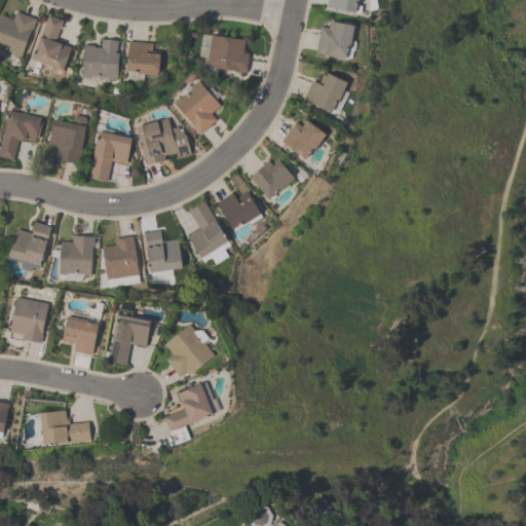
[(358,0),(358,3),(355,2),(355,4),(361,6),(359,12),(353,11),(353,13),(325,6),(326,0),(358,0)]
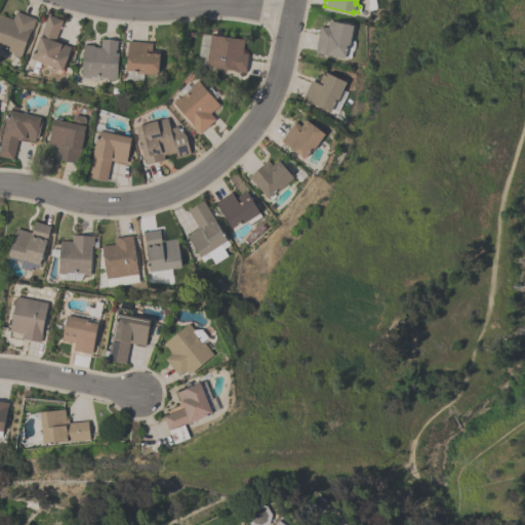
[(0,14),(11,19),(15,10),(36,18),(31,30),(30,32),(18,57),(11,54),(11,53),(0,48),(0,14)]
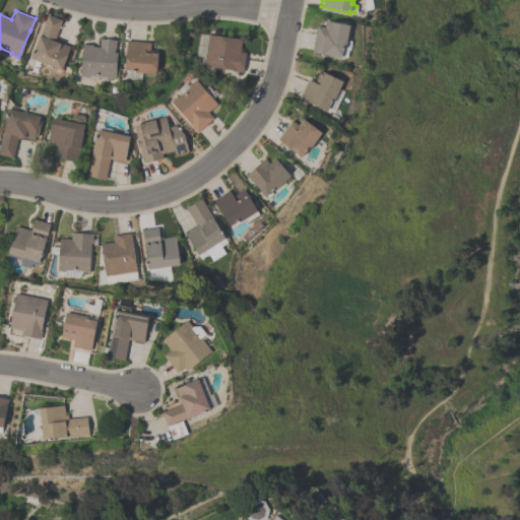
[(62,20),(54,41),(69,47),(61,70),(30,59),(47,14),(62,20)]
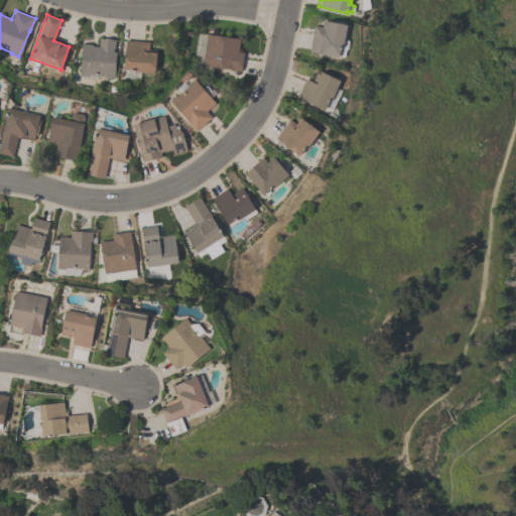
[(307,51),(313,25),(320,27),(323,20),(346,25),(342,46),(340,46),(338,58),(307,51)]
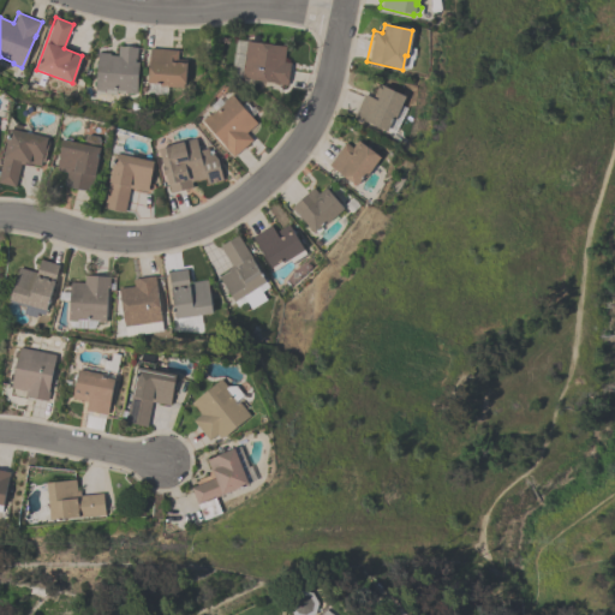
[(287,84),(242,79),(246,41),(285,46),(284,63),(290,64),(287,84)]
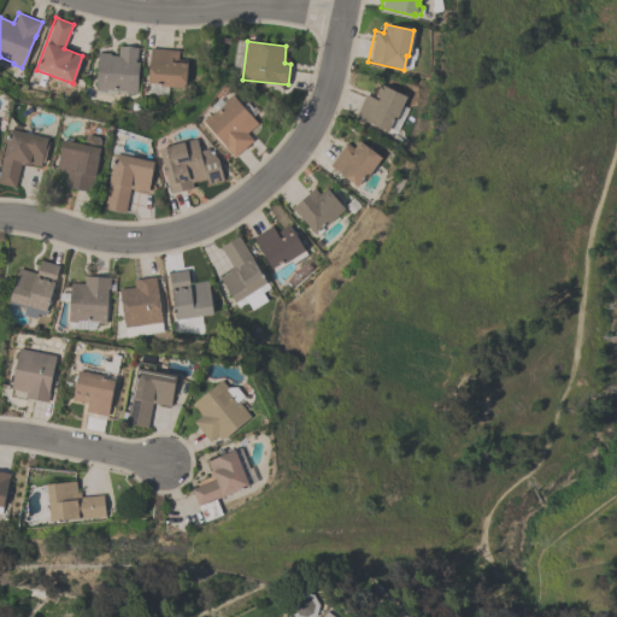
[(95,90),(95,82),(94,82),(94,78),(95,78),(97,68),(95,68),(95,64),(97,64),(98,53),(110,53),(110,56),(118,57),(118,47),(137,47),(136,63),(139,63),(136,94),(123,94),(123,90),(104,90),(104,92),(95,90)]
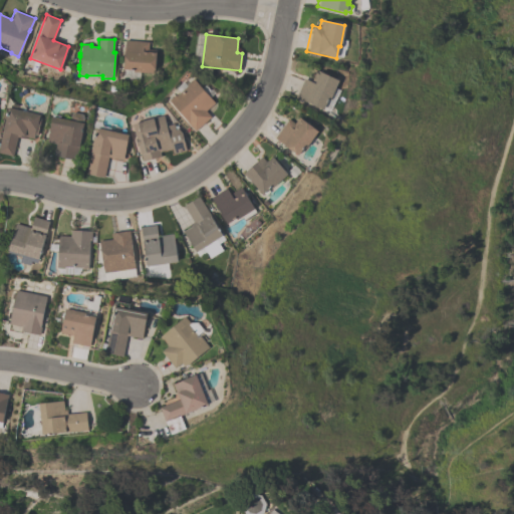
[(122,69),(124,40),(149,42),(148,52),(156,52),(154,73),(133,72),(133,70),(122,69)]
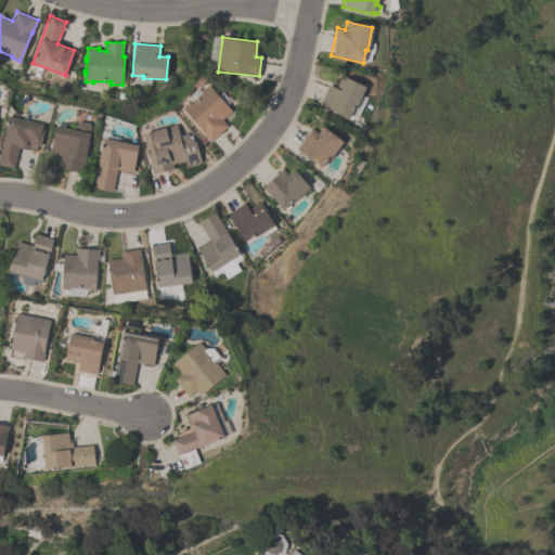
[(327,85),(335,88),(340,76),(364,87),(355,108),(353,107),(348,118),(319,105),(327,85)]
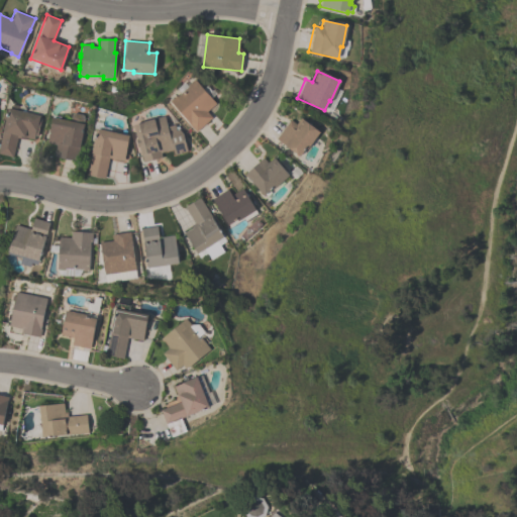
[(170,101),(176,96),(177,97),(181,93),(177,89),(185,82),(187,85),(194,79),(216,104),(206,112),(211,118),(195,131),(170,101)]
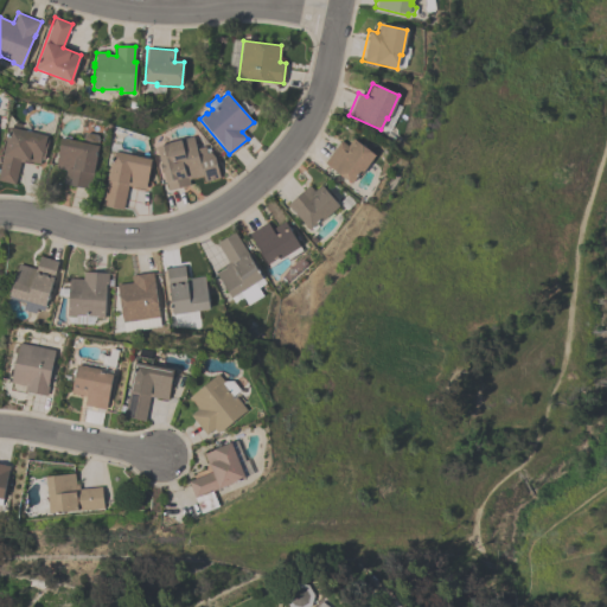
[(0,165),(10,127),(46,136),(45,139),(49,140),(43,159),(40,159),(39,165),(29,161),(29,164),(20,161),(14,185),(0,180),(0,165)]
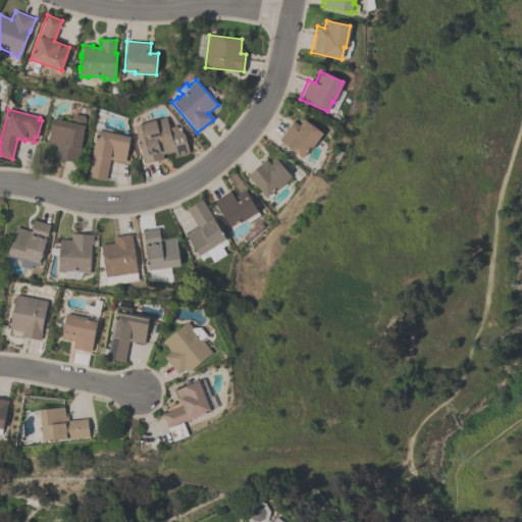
[(54,158),(56,146),(47,145),(52,118),(53,119),(53,117),(60,118),(60,120),(71,122),(72,117),(75,114),(84,116),(86,120),(76,163),(54,158)]
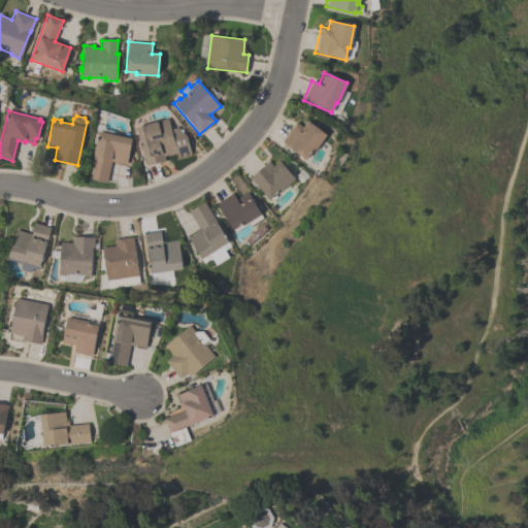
[(191,155),(177,159),(176,153),(164,156),(165,161),(145,166),(141,150),(139,151),(137,142),(139,142),(135,128),(146,125),(145,125),(168,119),(170,130),(178,128),(179,133),(183,132),(186,136),(191,155)]
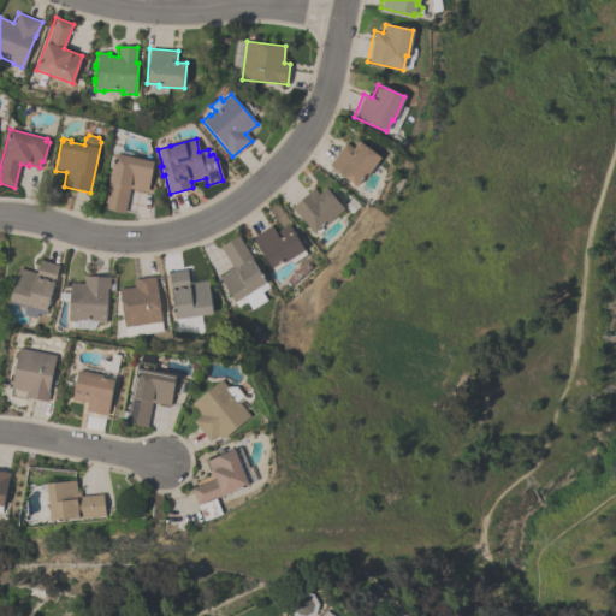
[(345,143),(351,148),(357,141),(379,158),(362,181),(361,179),(355,188),(342,177),(343,177),(327,165),(345,143)]
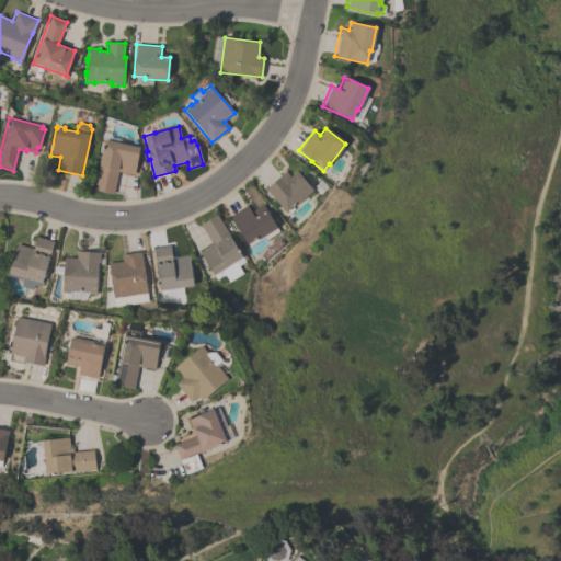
[(113,194),(94,190),(104,140),(139,148),(134,176),(123,174),(123,173),(117,172),(113,194)]
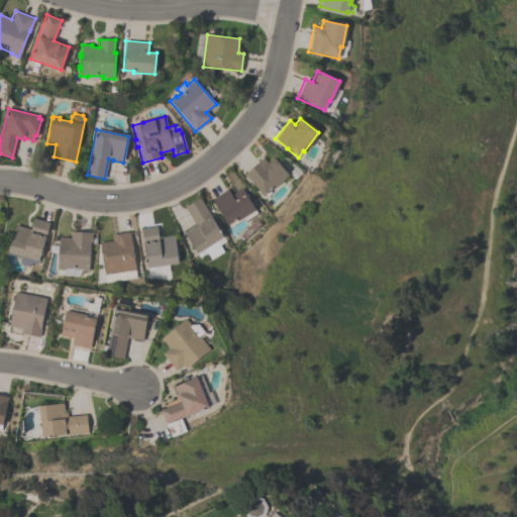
[(263,196),(244,174),(263,159),(267,163),(273,158),(289,176),(273,190),(272,189),(263,196)]
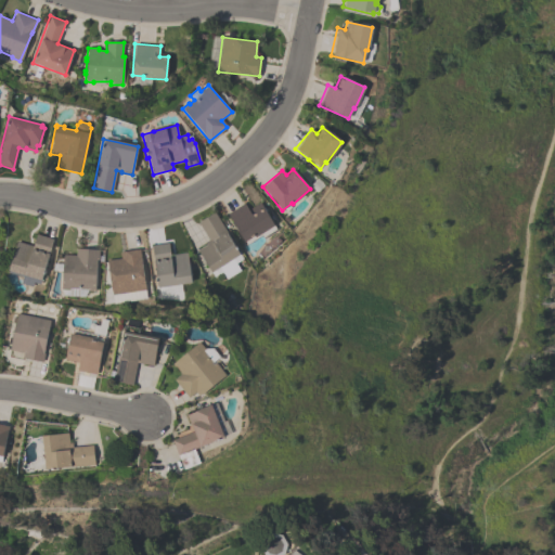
[(278,230),(263,239),(261,235),(246,245),(227,214),(244,203),(248,210),(260,203),(278,230)]
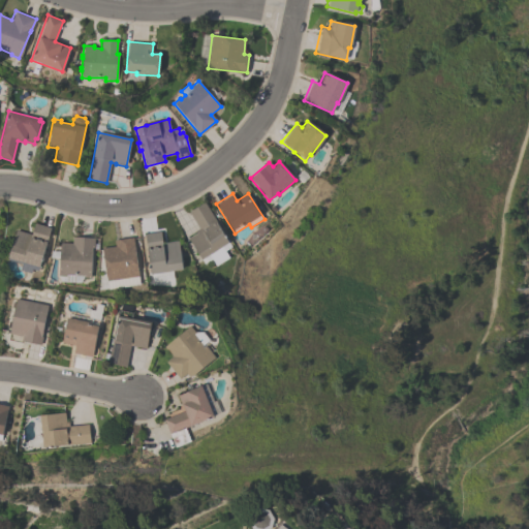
[(204,265),(188,239),(196,234),(194,231),(198,228),(188,212),(204,203),(230,247),(224,251),(228,257),(215,266),(212,259),(204,265)]
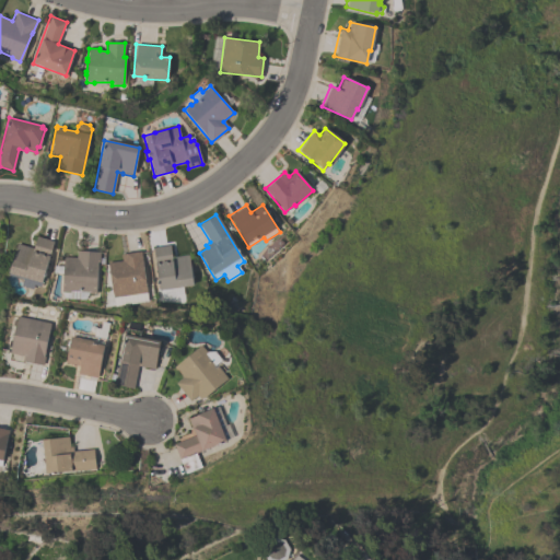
[(53,242),(39,288),(33,286),(32,289),(21,286),(23,279),(8,275),(16,244),(33,248),(36,237),(53,242)]
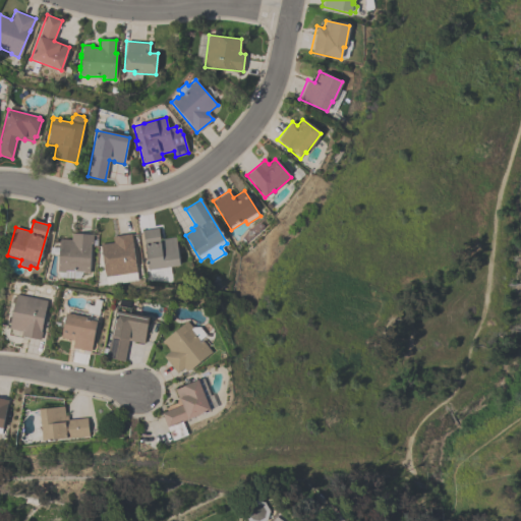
[(142,230),(158,228),(160,239),(175,237),(179,266),(169,268),(171,275),(151,278),(150,271),(148,271),(142,230)]
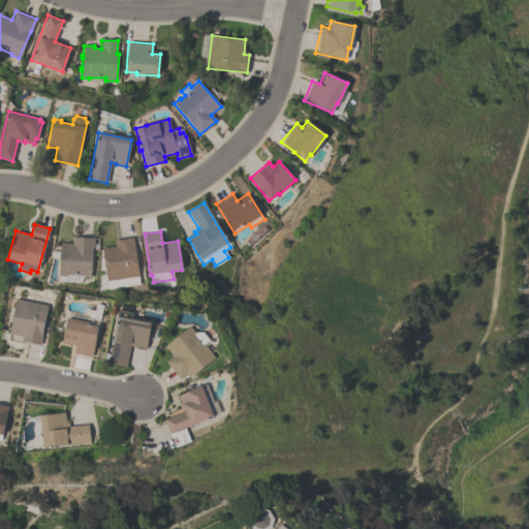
[(90,278),(83,278),(83,283),(60,282),(58,276),(60,243),(71,244),(72,237),(94,239),(93,249),(92,249),(90,278)]
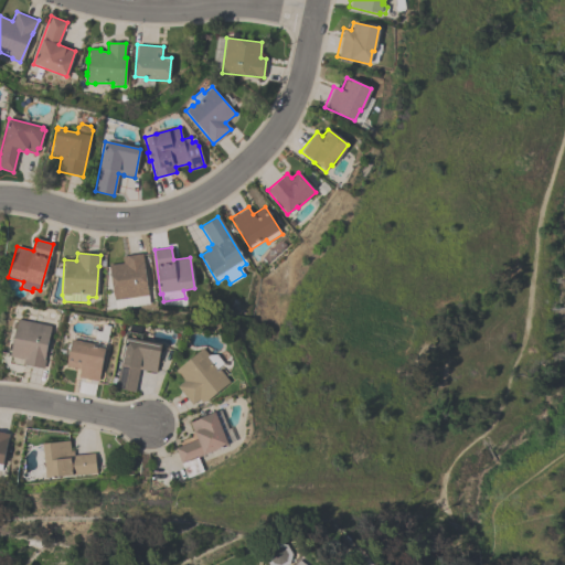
[(113,301),(108,265),(123,264),(121,257),(142,254),(148,296),(113,301)]
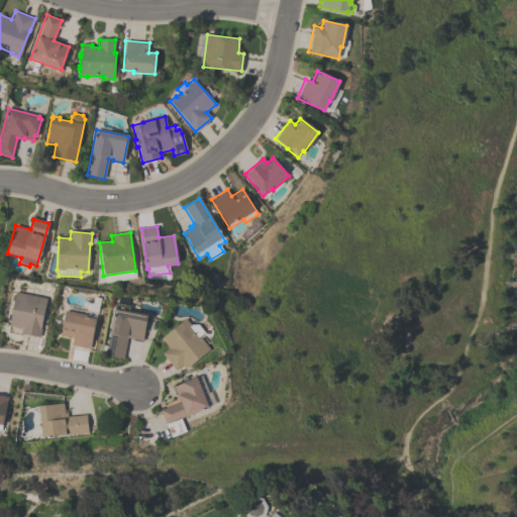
[(46,298),(39,329),(40,329),(39,337),(9,331),(10,326),(8,326),(15,292),(46,298)]
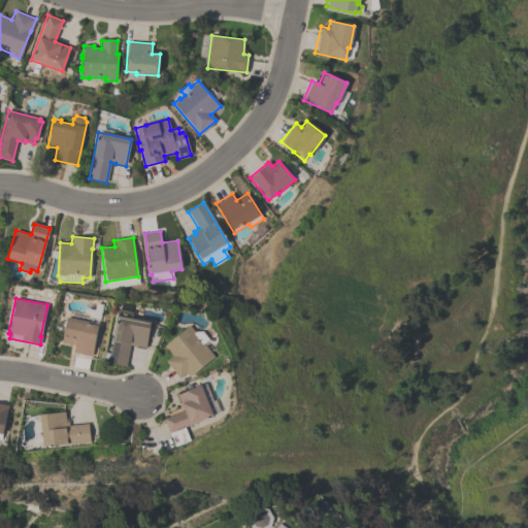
[(107,363),(118,311),(120,310),(132,312),(131,319),(151,322),(145,349),(130,345),(126,366),(107,363)]
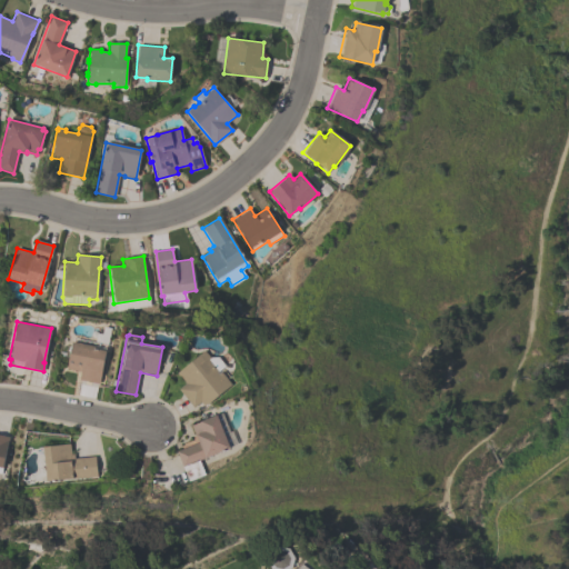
[(67,369),(72,342),(93,347),(95,346),(106,348),(98,383),(78,380),(80,372),(67,369)]
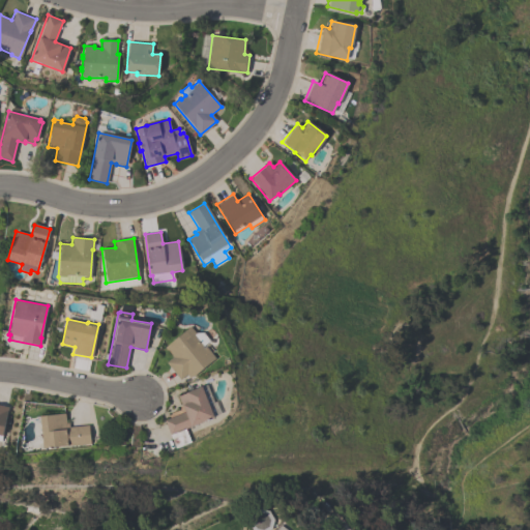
[(165,348),(190,327),(196,334),(197,333),(203,333),(210,342),(203,347),(205,349),(206,347),(215,359),(189,379),(186,375),(180,381),(166,362),(172,357),(165,348)]
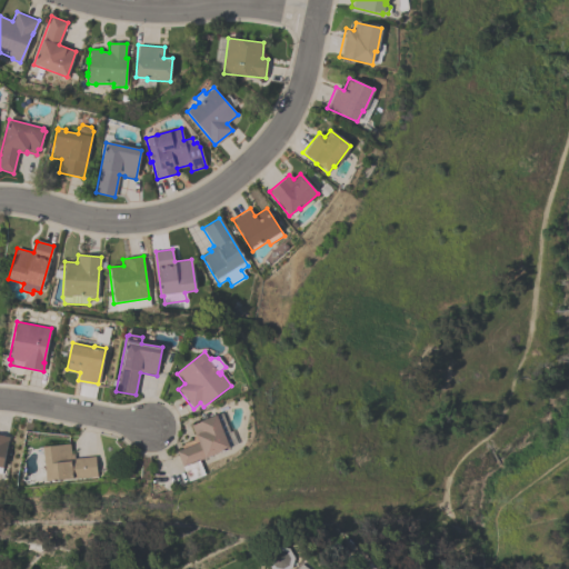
[(229,448),(199,461),(205,476),(188,482),(176,452),(198,442),(191,426),(216,416),(229,448)]
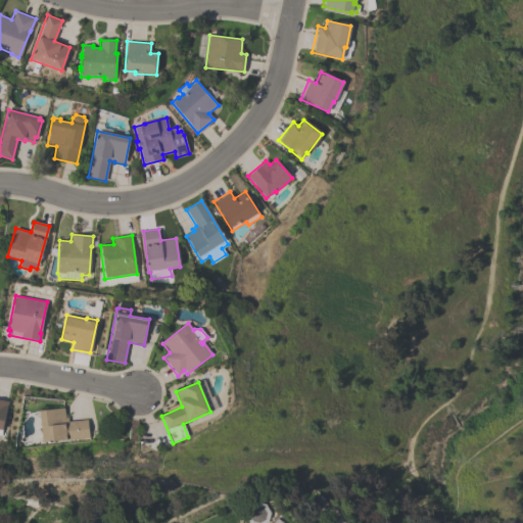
[(0,401),(0,432),(3,434),(9,403),(0,401)]
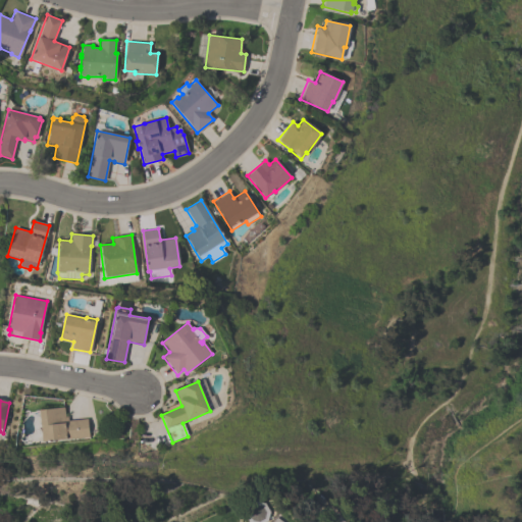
[(43,442),(39,410),(63,407),(65,417),(67,417),(67,421),(87,419),(89,437),(43,442)]
